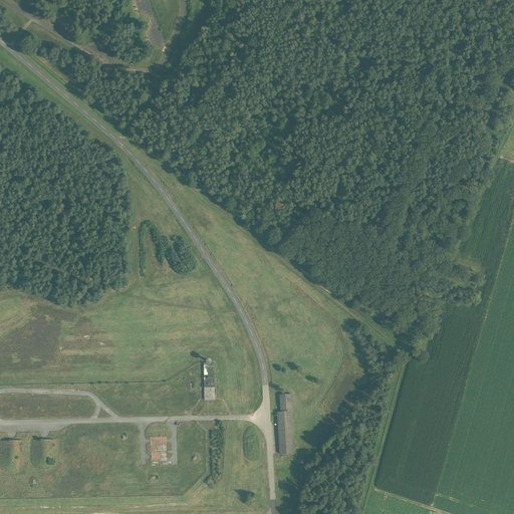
[(130,1),(120,5),(126,19),(135,16),(130,1)]
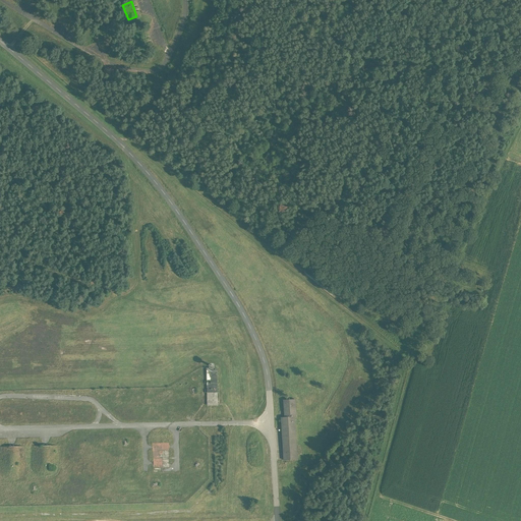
[(141,33),(133,36),(138,51),(147,48),(141,33)]
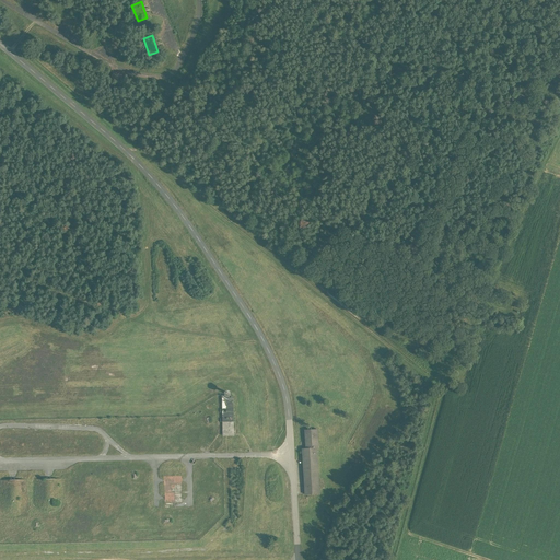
[(234,435),(233,395),(221,395),(222,436),(234,435)]
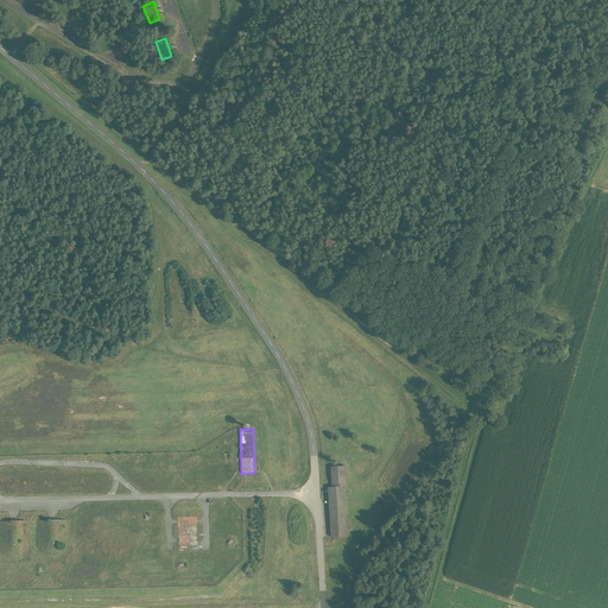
[(330,537),(347,536),(344,487),(346,487),(344,466),(330,467),(331,487),(328,487),(330,537)]
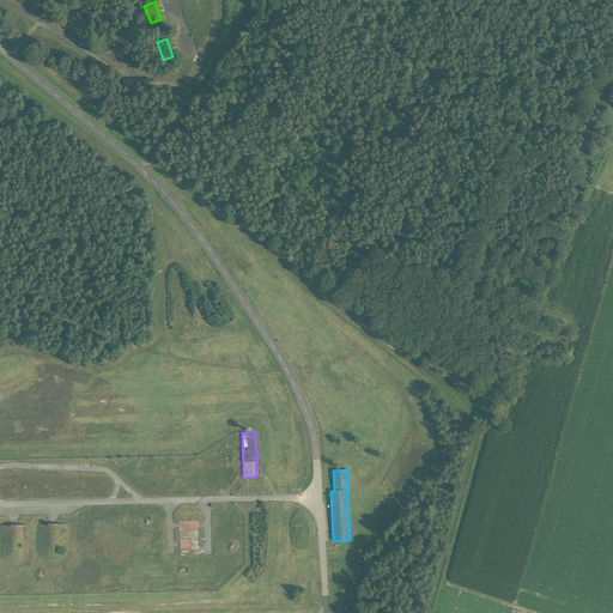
[(199,522),(180,522),(180,550),(199,550),(199,522)]
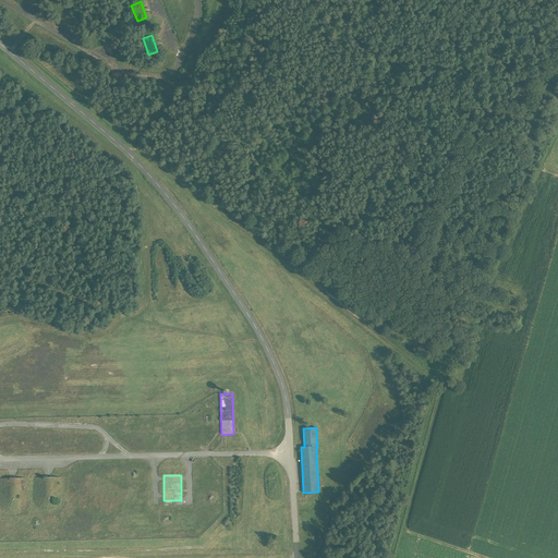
[(37,478),(37,501),(59,501),(58,477),(37,478)]
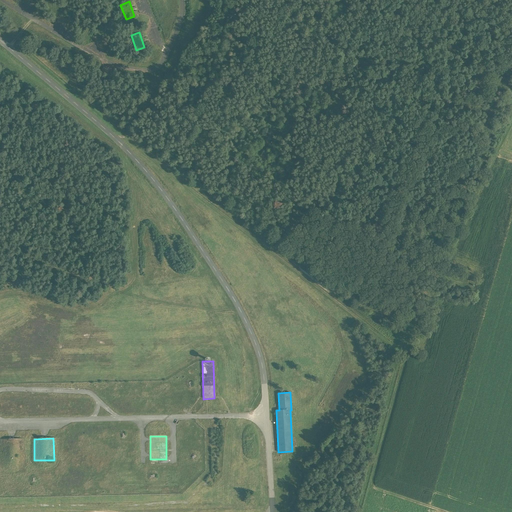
[(3,439),(3,461),(22,461),(22,439),(3,439)]
